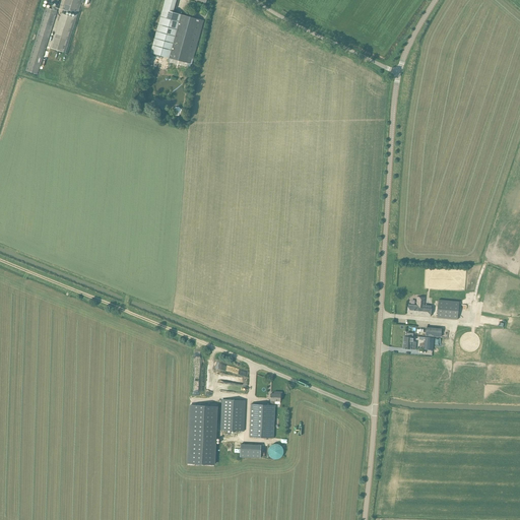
[(58,0),(46,0),(47,0),(57,4),(55,10),(46,7),(25,71),(38,74),(58,11),(57,11),(60,2),(58,2),(58,0)]
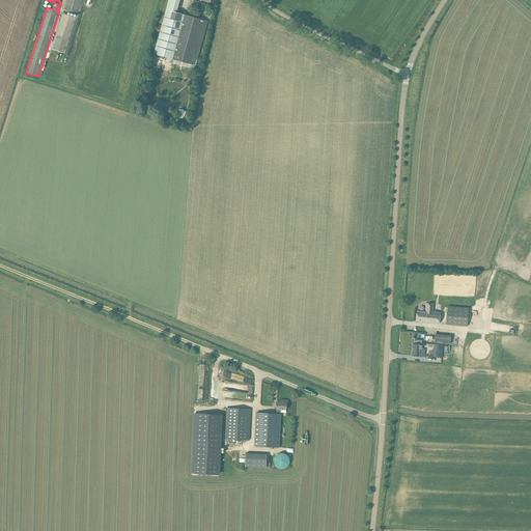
[(64,10),(51,50),(65,55),(82,2),(85,3),(88,4),(89,0),(66,0),(63,10),(64,10)]
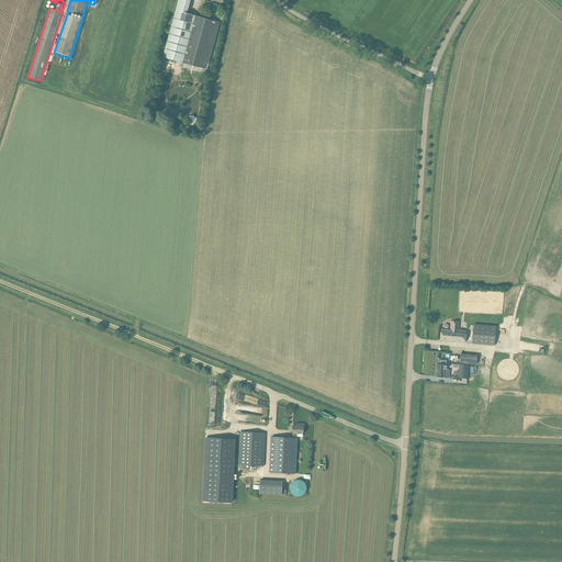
[(178,0),(163,57),(181,63),(180,67),(202,72),(201,75),(204,76),(206,69),(208,70),(221,22),(189,14),(192,0),(178,0)]
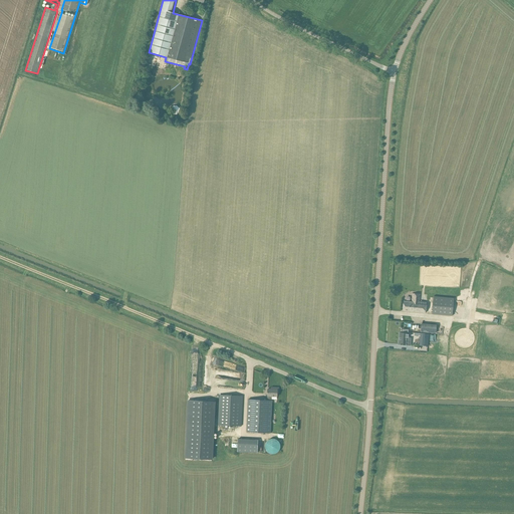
[(420,301),(420,296),(420,294),(418,294),(413,293),(412,302),(404,301),(403,311),(408,311),(426,313),(427,302),(426,302),(420,301)]
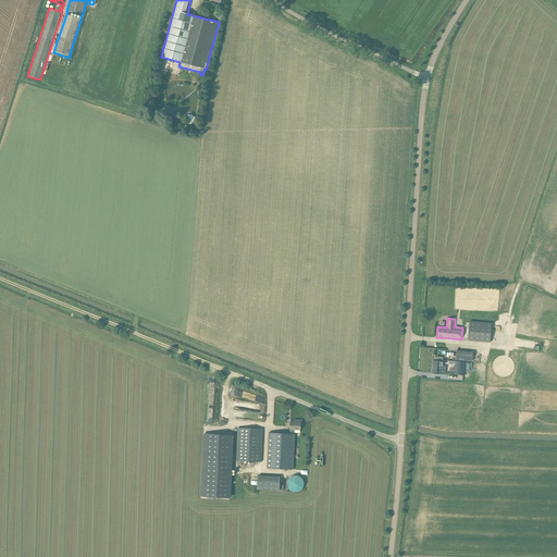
[(470,321),(468,341),(490,343),(492,323),(470,321)]
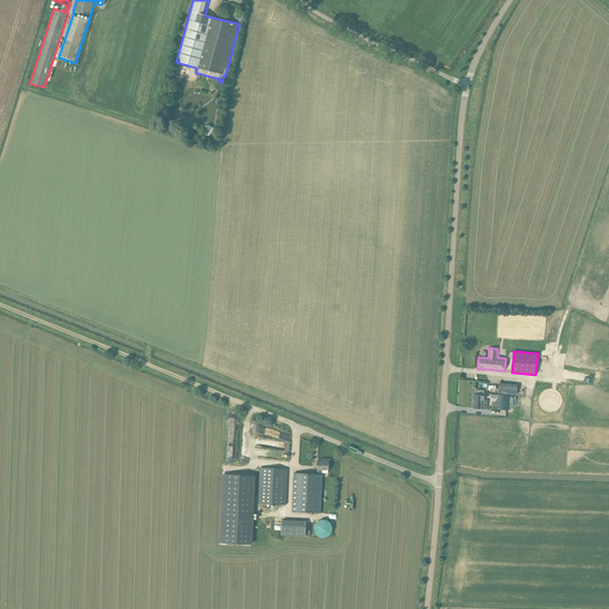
[(519,395),(520,385),(501,382),(498,393),(519,395)]
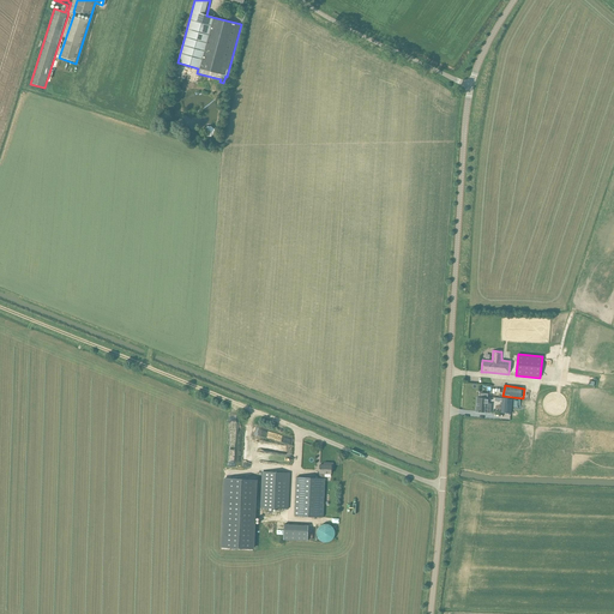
[(477,397),(476,411),(482,413),(485,413),(485,403),(488,403),(488,398),(483,398),(477,397)]
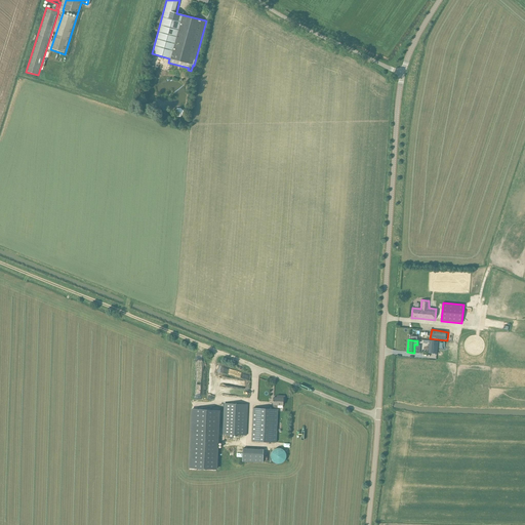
[(429,340),(428,353),(437,354),(438,341),(429,340)]
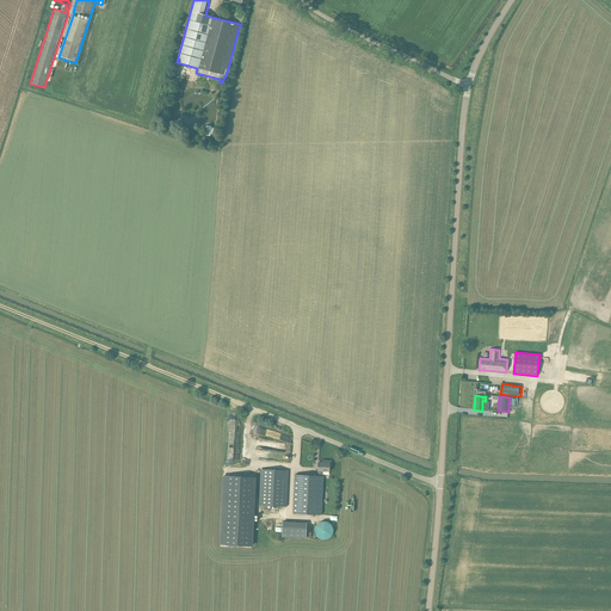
[(278,440),(287,445),(291,437),(282,432),(278,440)]
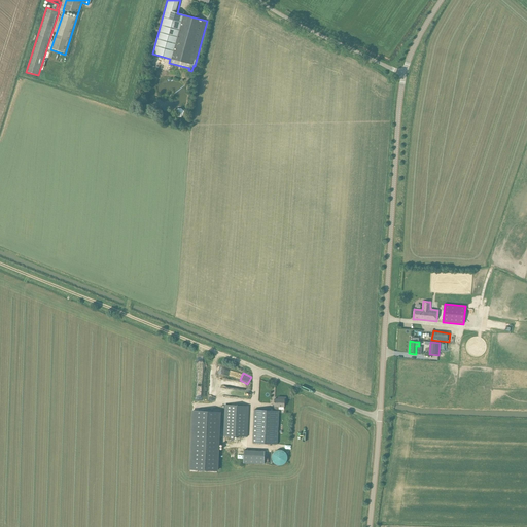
[(254,415),(253,443),(272,444),(277,444),(278,411),(278,407),(284,407),(284,403),(285,403),(285,397),(280,397),(280,399),(278,399),(277,399),(275,399),(274,407),(275,407),(274,411),(254,410),(254,415)]
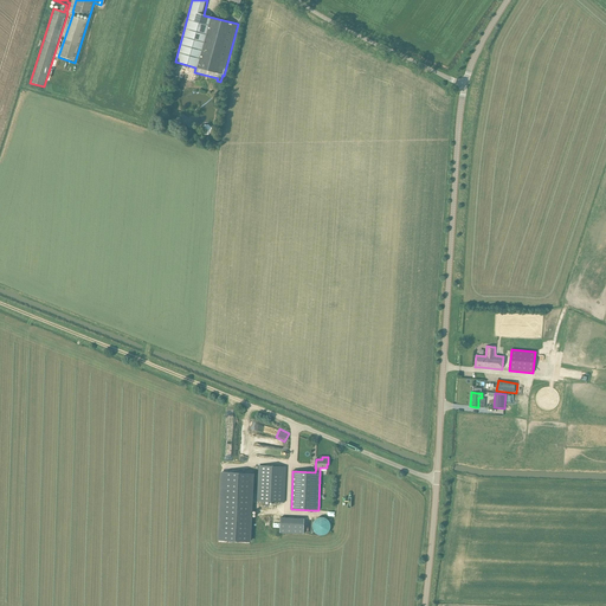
[(285,468),(259,466),(258,502),(284,503),(285,468)]
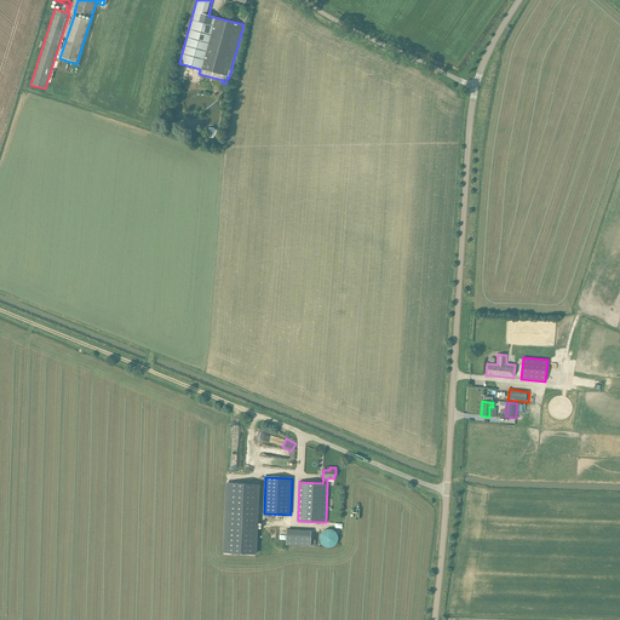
[(224,554),(256,555),(258,484),(227,483),(224,554)]
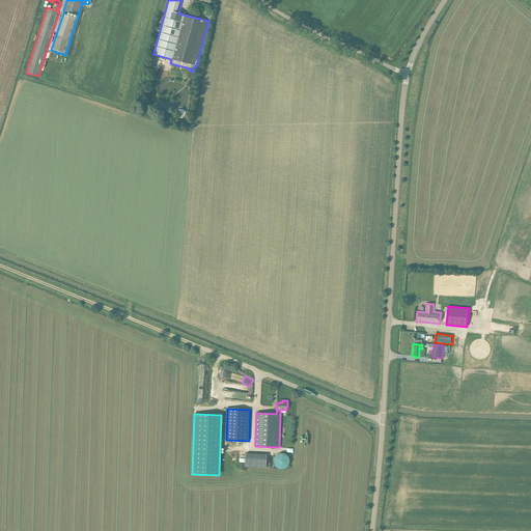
[(269,468),(269,453),(247,453),(247,467),(269,468)]
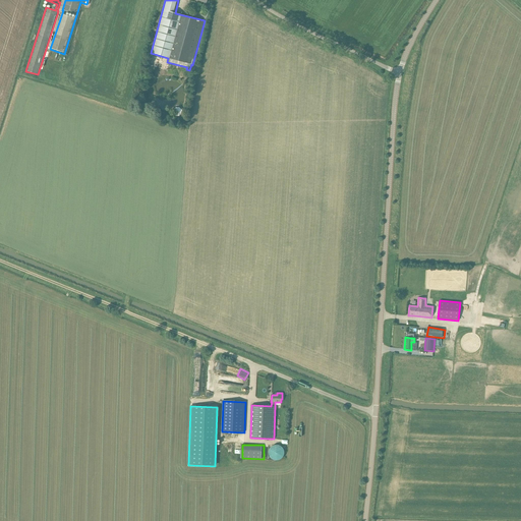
[(280,445),(276,445),(275,445),(273,446),(272,447),(270,449),(269,451),(269,453),(270,456),(271,458),(273,459),(275,460),(277,460),(279,460),(282,458),(284,456),(284,454),(284,452),(284,450),(283,448),(281,446),(280,445)]
